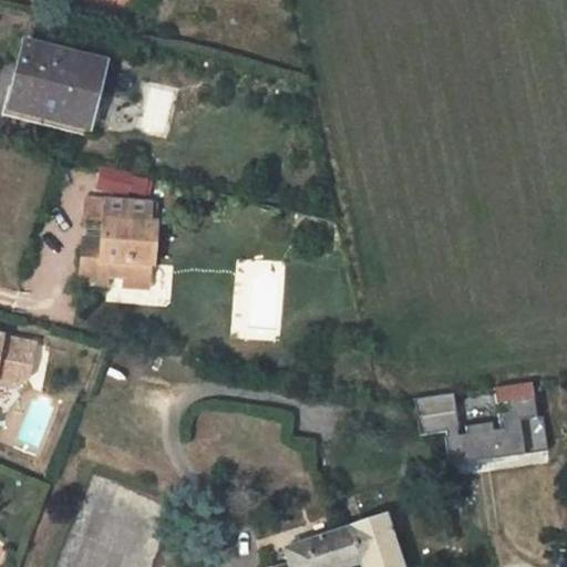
[(60,50),(16,37),(0,88),(0,113),(69,135),(78,112),(92,117),(104,78),(55,62),(60,50)]
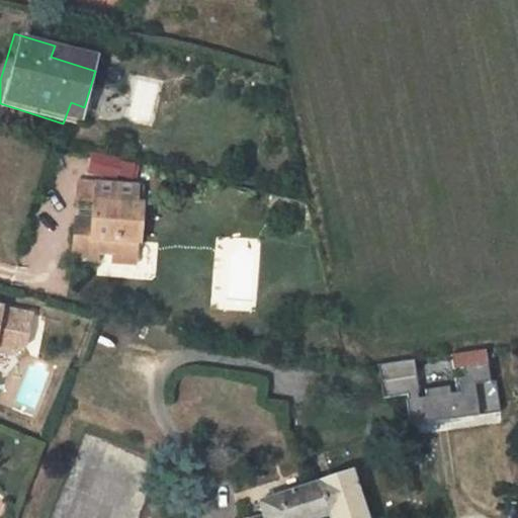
[(123,163),(96,156),(92,173),(118,181),(123,163)]
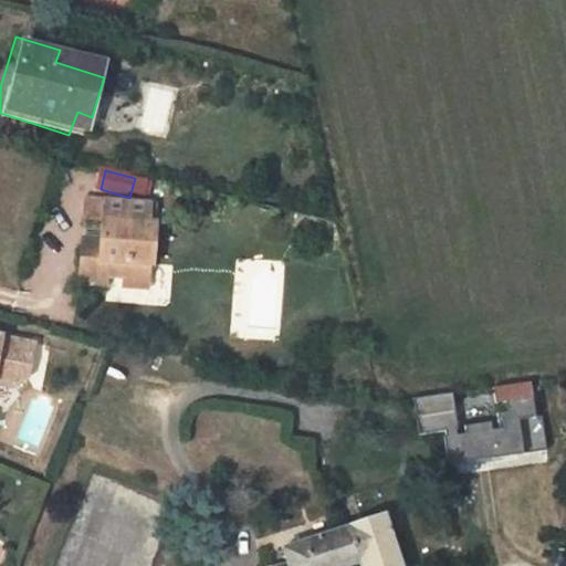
[(97,248),(79,247),(76,272),(100,274),(119,276),(118,285),(144,289),(147,263),(148,263),(153,222),(149,223),(144,222),(146,203),(84,197),(82,217),(101,219),(98,238),(97,248)]
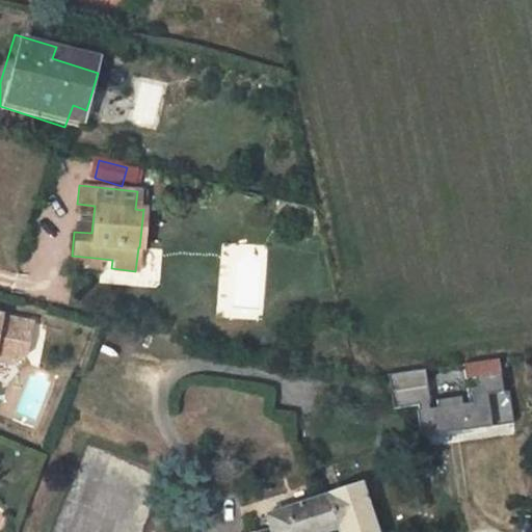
[(75,221),(74,232),(91,233),(92,223),(75,221)]
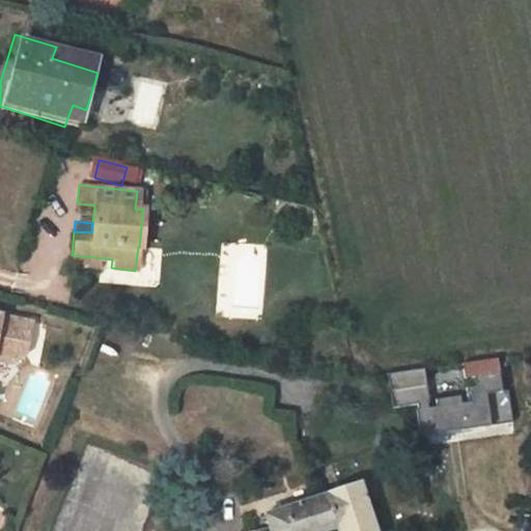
[(93,257),(72,255),(71,263),(92,266),(93,257)]
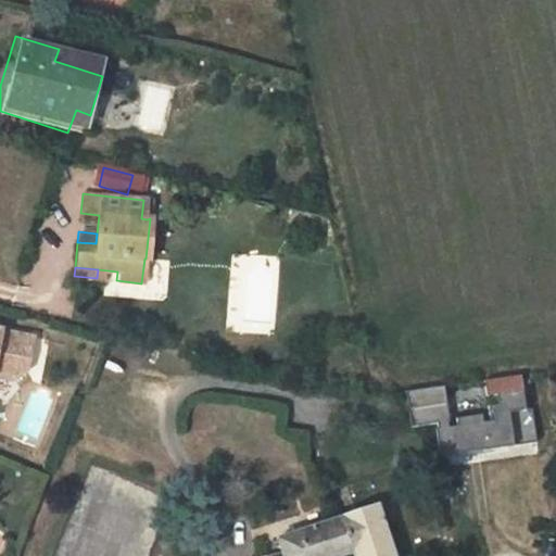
[(0,380),(11,391),(25,376),(9,362),(0,359),(0,342),(0,380)]
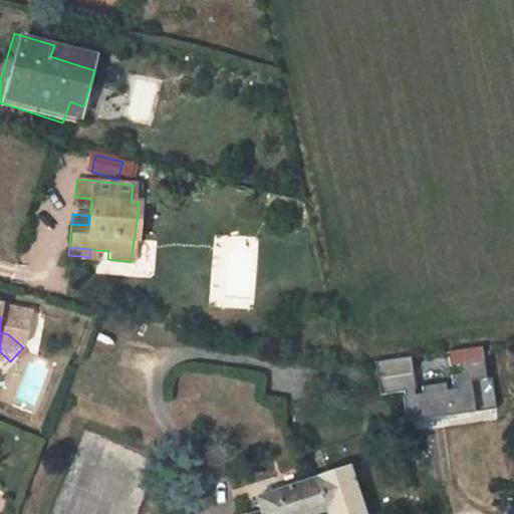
[(415,389),(411,357),(375,362),(379,395),(405,392),(409,422),(495,410),(491,378),(487,378),(483,346),(448,351),(453,383),(415,389)]
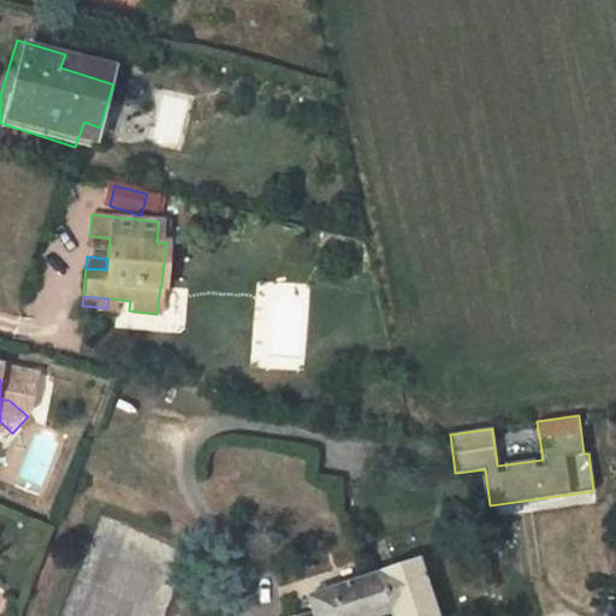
[(0,438),(5,443),(12,433),(0,421),(0,438)]
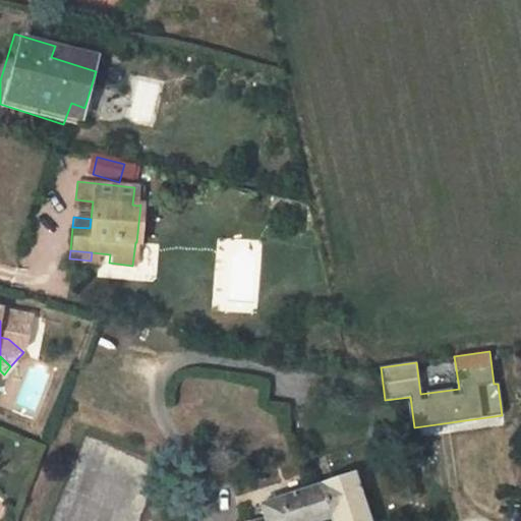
[(264,504),(270,519),(255,520),(319,520),(332,517),(333,520),(371,520),(355,472),(264,504)]
